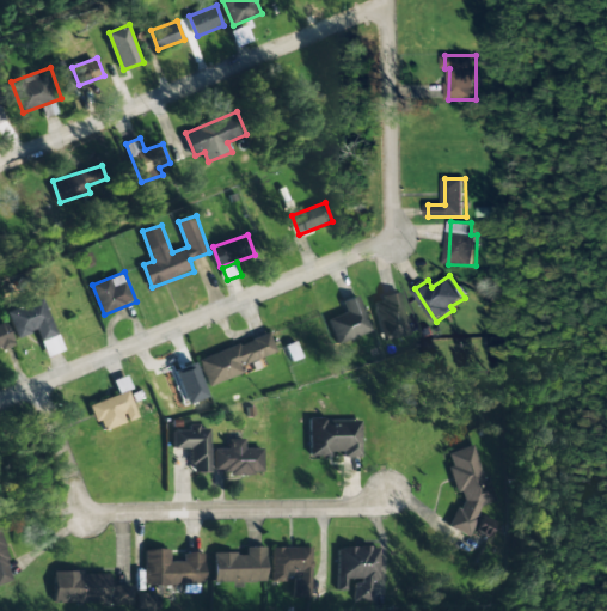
[(386,340),(412,333),(402,292),(374,300),(386,340)]
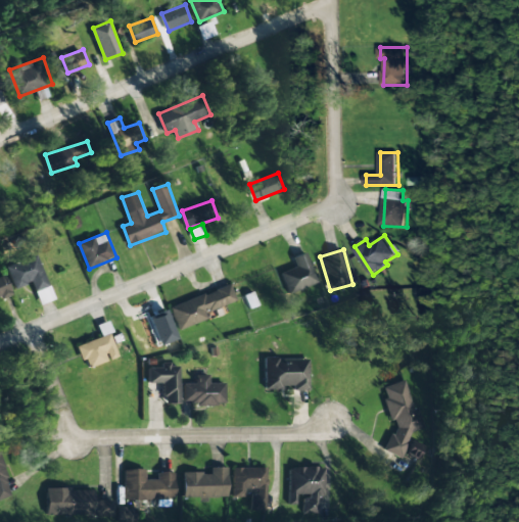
[(283,271),(289,292),(319,284),(310,251),(294,256),(297,267),(283,271)]
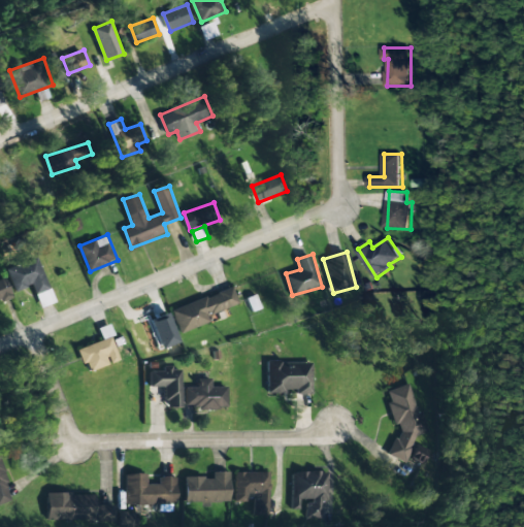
[(51,288),(38,256),(8,268),(18,292),(34,285),(37,294),(51,288)]
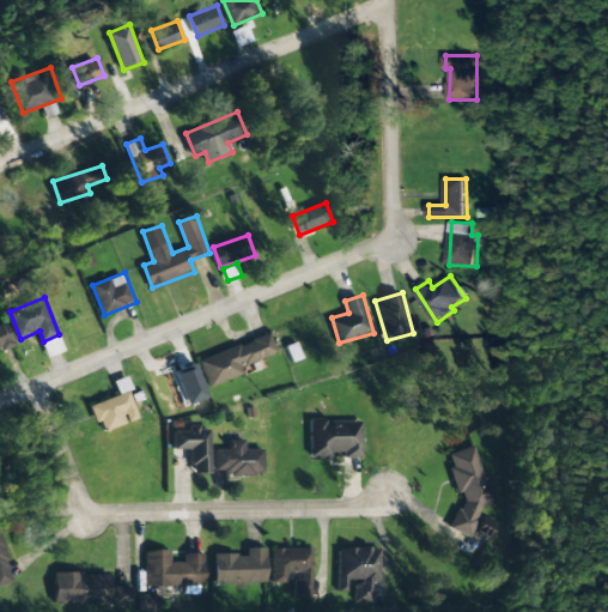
[(0,349),(17,344),(10,322),(0,325),(0,349)]
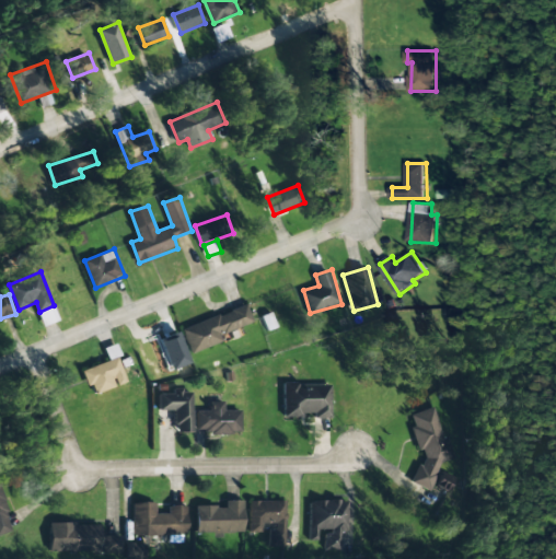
[(184,327),(193,352),(226,341),(222,334),(255,322),(248,304),(184,327)]
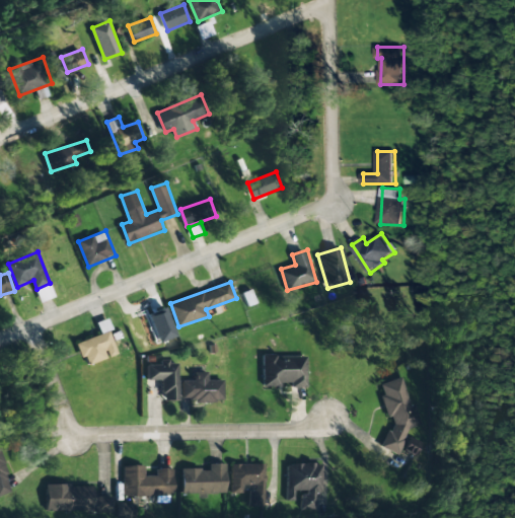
[(160,343),(178,336),(166,307),(148,314),(160,343)]
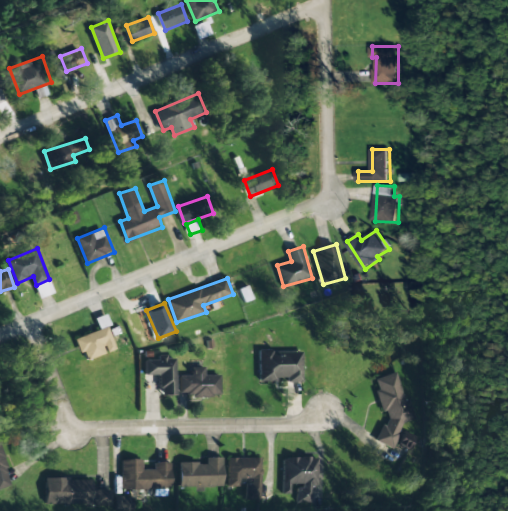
[(77,338),(82,353),(87,351),(90,359),(118,348),(109,326),(77,338)]
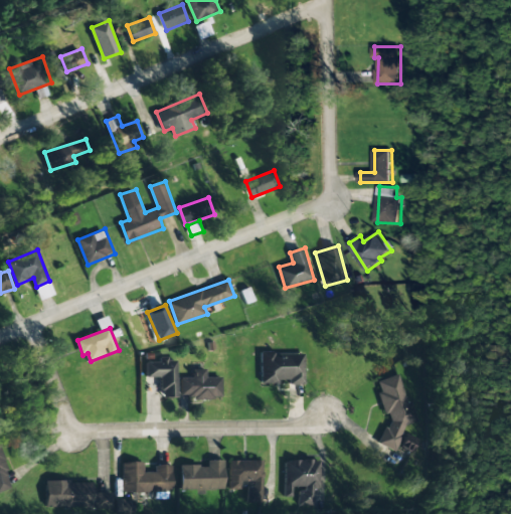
[(306,383),(306,354),(263,355),(263,383),(283,382),(283,379),(291,378),(291,383),(306,383)]
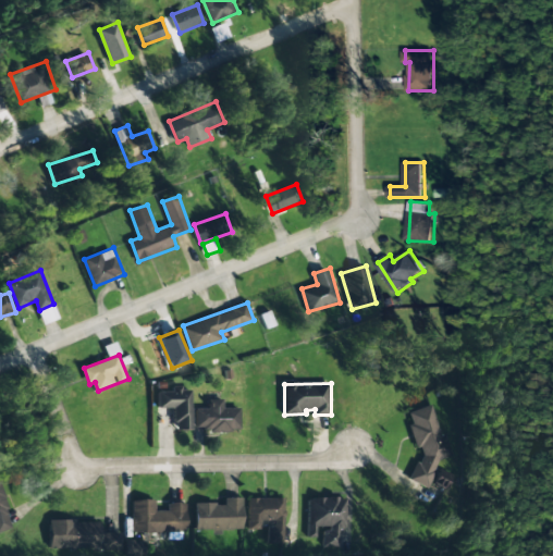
[(174,391),(159,391),(160,407),(175,407),(175,430),(194,429),(193,388),(183,390),(183,385),(174,385),(174,391)]
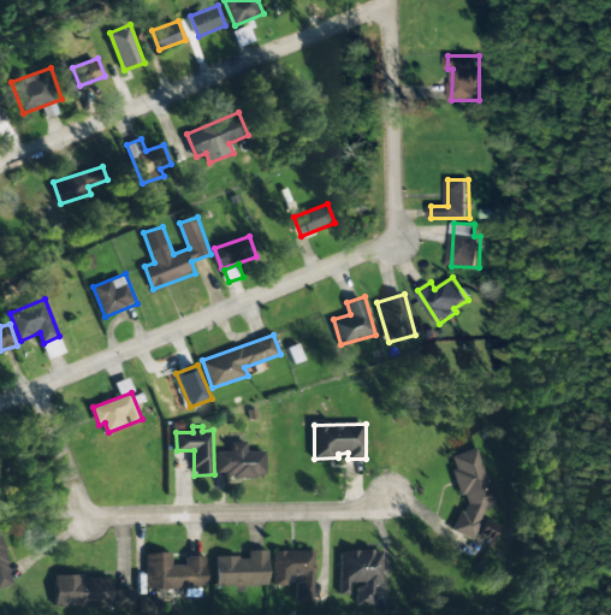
[(268,475),(267,450),(249,450),(248,441),(232,442),(232,450),(218,451),(219,477),(268,475)]
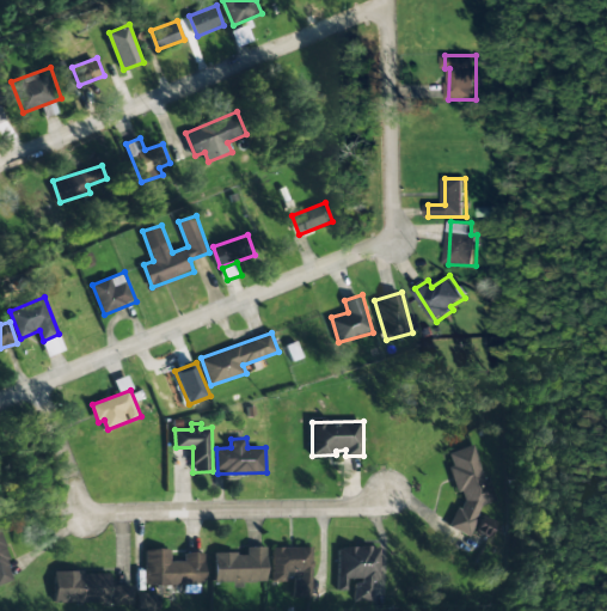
[(451,527),(474,536),(479,521),(479,520),(484,505),(501,500),(496,480),(486,477),(478,444),(451,451),(454,462),(452,466),(458,490),(464,493),(467,505),(458,507),(451,527)]
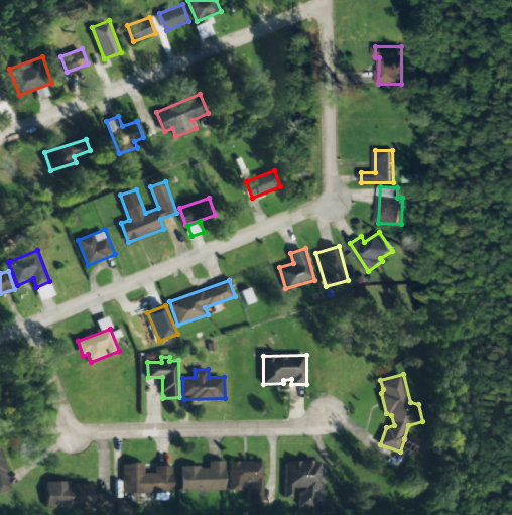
[(0,493),(15,488),(0,444),(0,493)]
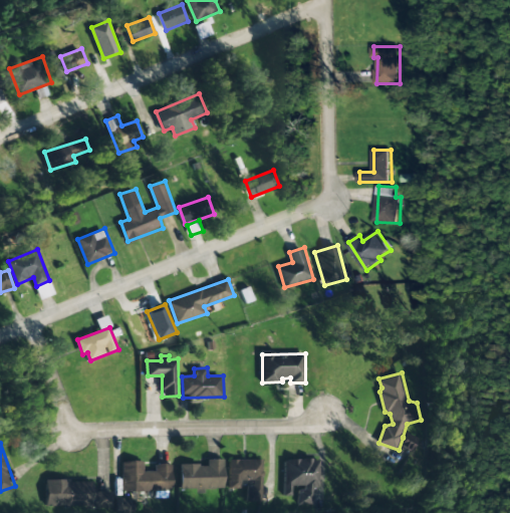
[(182,464),(183,489),(226,487),(225,459),(208,459),(208,463),(182,464)]
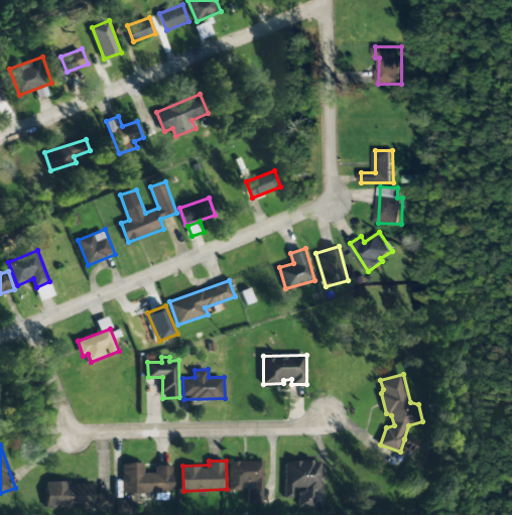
[(233,461),(233,490),(244,489),(244,482),(256,482),(256,488),(251,488),(251,502),(264,502),(263,461),(233,461)]
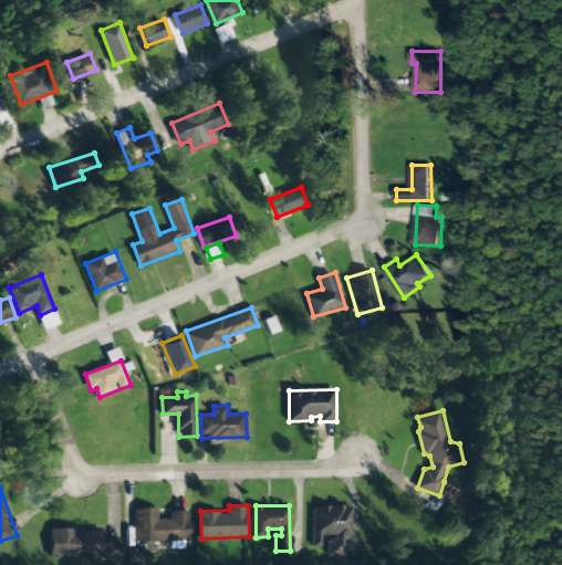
[(315,545),(324,545),(324,534),(334,534),(334,554),(346,554),(346,537),(354,537),(354,505),(315,505),(315,545)]
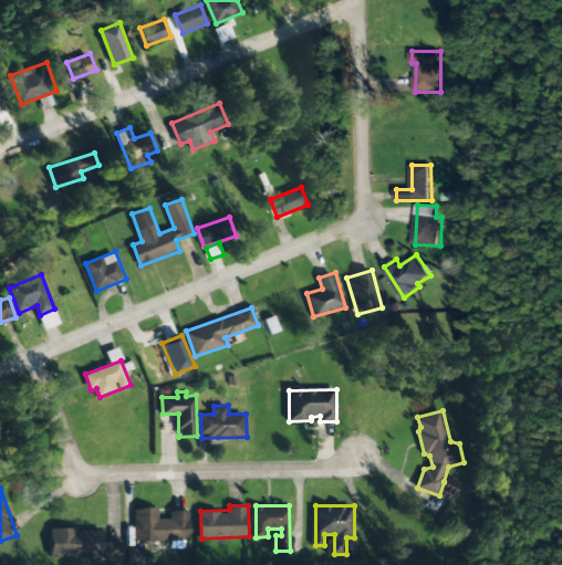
[(136,508),(137,542),(191,540),(191,510),(173,511),(173,518),(160,519),(159,506),(136,508)]
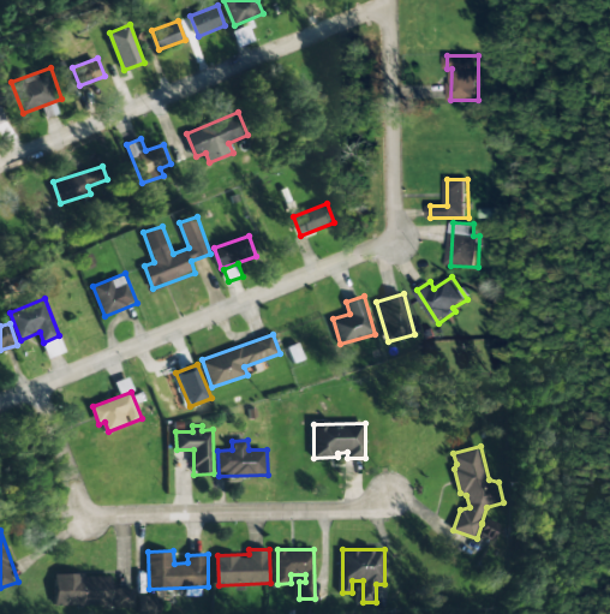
[(114,588),(113,573),(57,574),(58,606),(136,604),(136,588),(114,588)]
